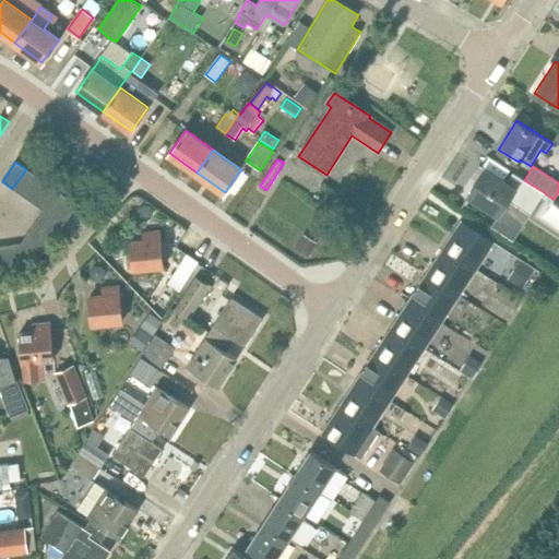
[(12,189),(23,197),(36,177),(26,169),(12,189)]
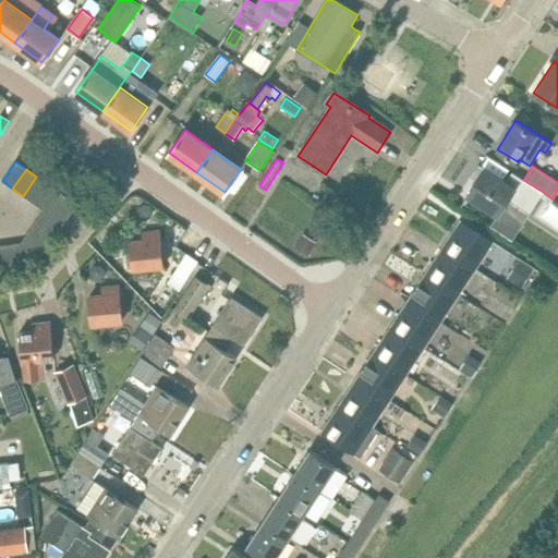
[(506,182),(484,169),(468,195),(498,215),(507,201),(529,214),(543,192),(523,180),(512,172),(506,182)]
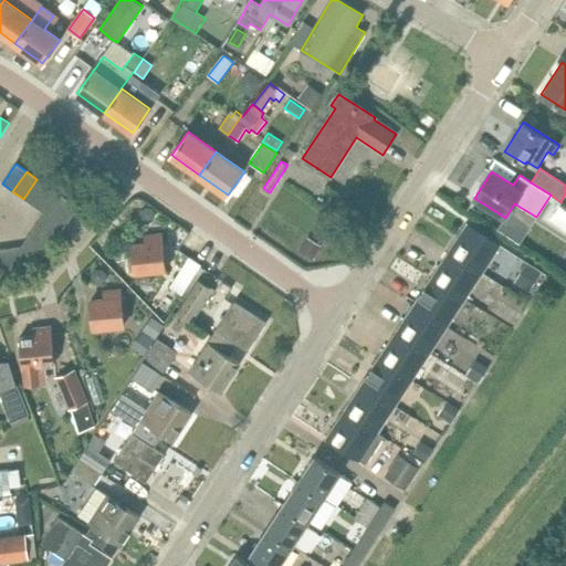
[(23,199),(33,206),(48,186),(37,179),(23,199)]
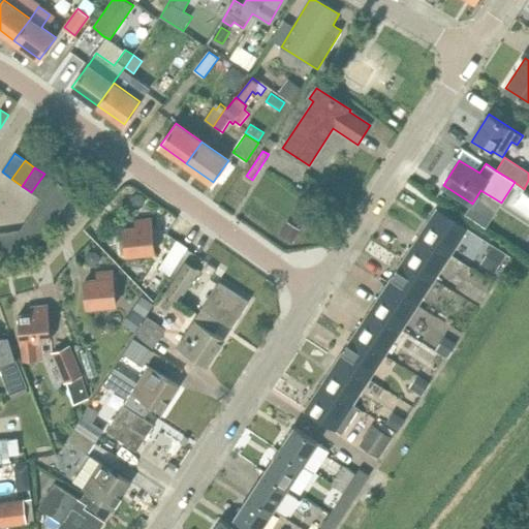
[(48,190),(55,181),(44,174),(31,192),(41,199),(48,190)]
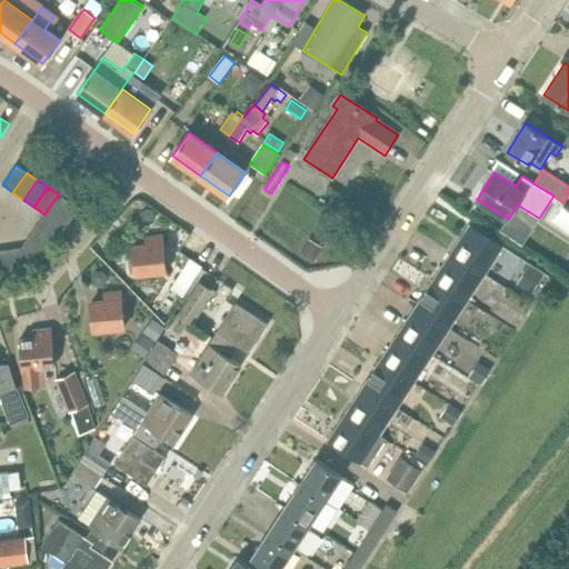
[(71,219),(79,209),(59,195),(51,205),(71,219)]
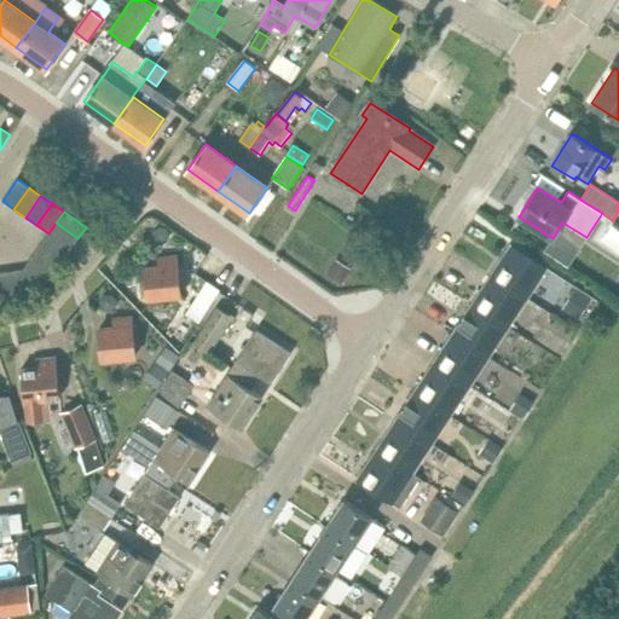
[(48,233),(70,249),(77,238),(56,223),(48,233)]
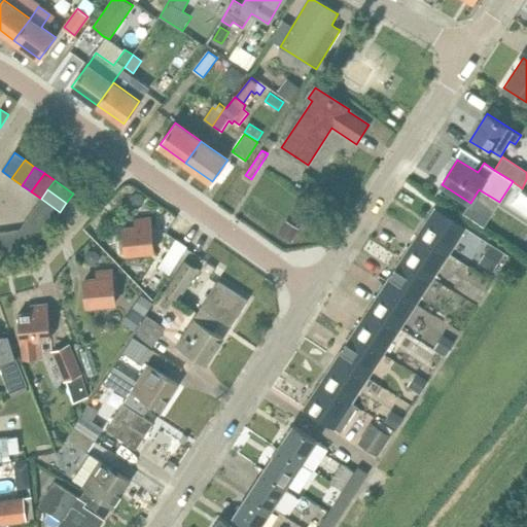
[(41,199),(34,209),(53,222),(60,212),(41,199)]
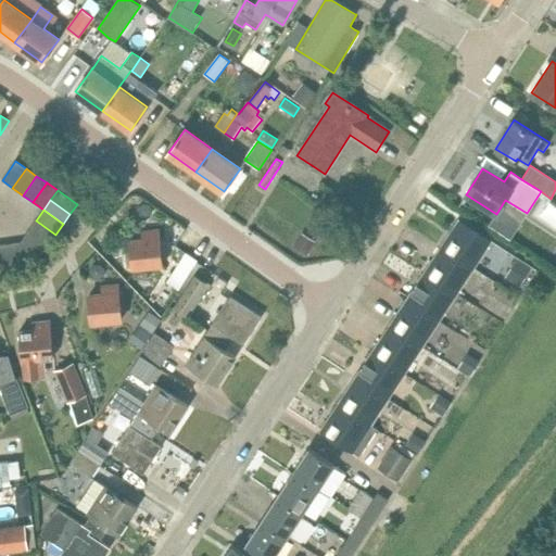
[(36,220),(28,231),(48,245),(55,235),(36,220)]
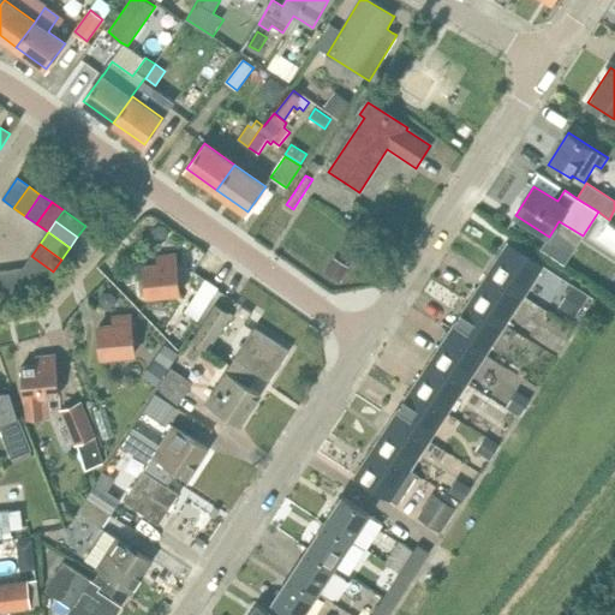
[(523,297),(542,267),(507,244),(488,274),(523,297)]
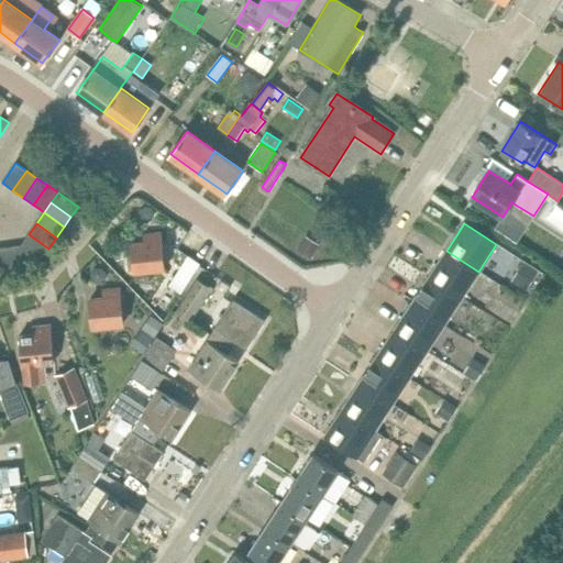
[(134,273),(165,269),(162,233),(144,234),(144,242),(131,243),(134,273)]
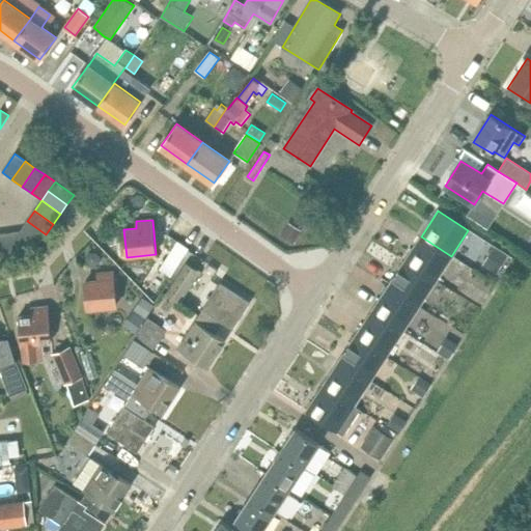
[(19,231),(32,253),(46,234),(27,221),(19,231)]
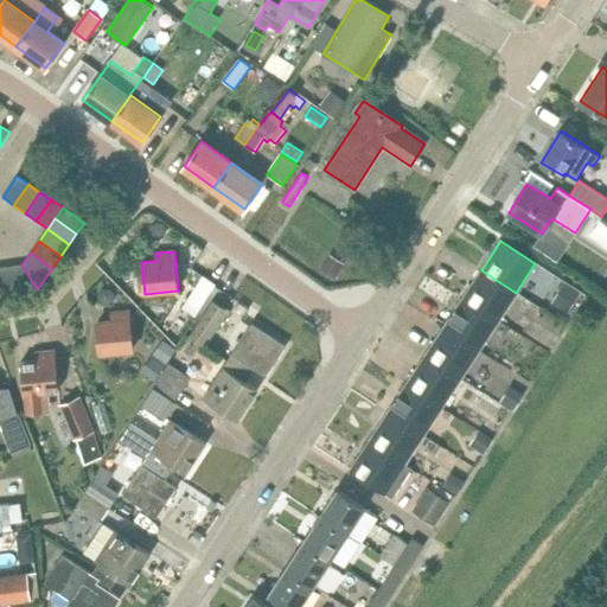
[(334,279),(344,263),(331,255),(321,270),(334,279)]
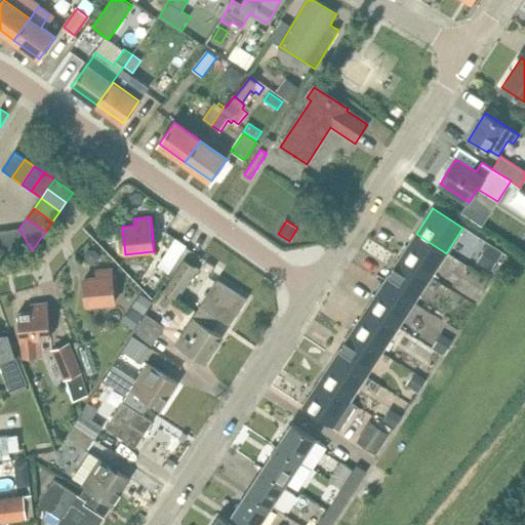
[(18,229),(7,231),(10,253),(32,250),(18,229)]
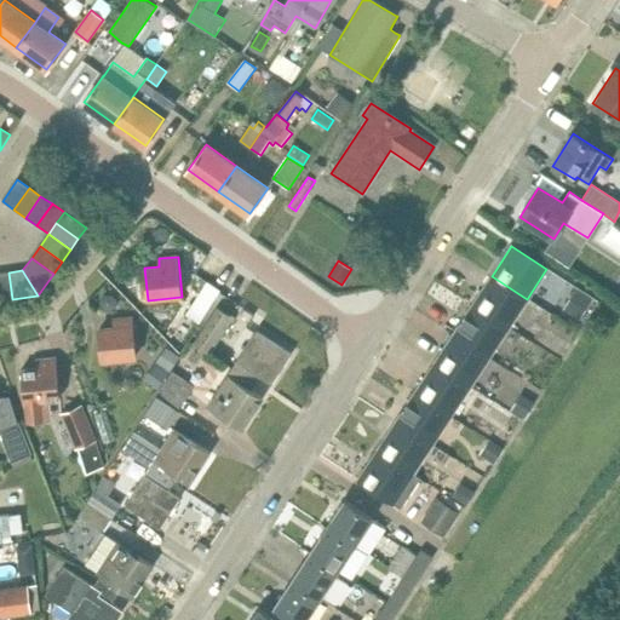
[(9,273),(0,273),(0,300),(12,299),(9,273)]
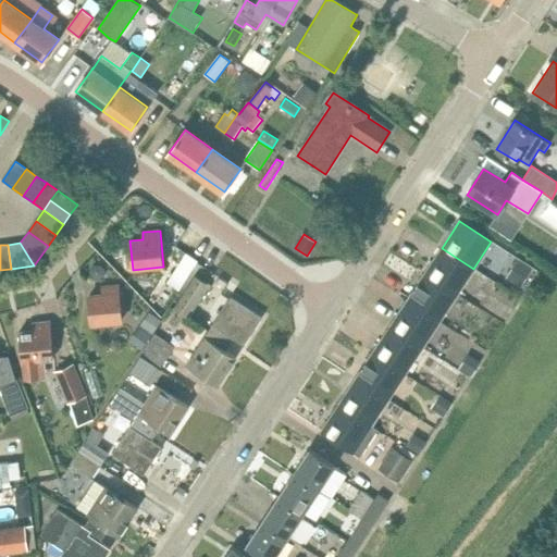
[(456,295),(473,269),(442,248),(424,274),(456,295)]
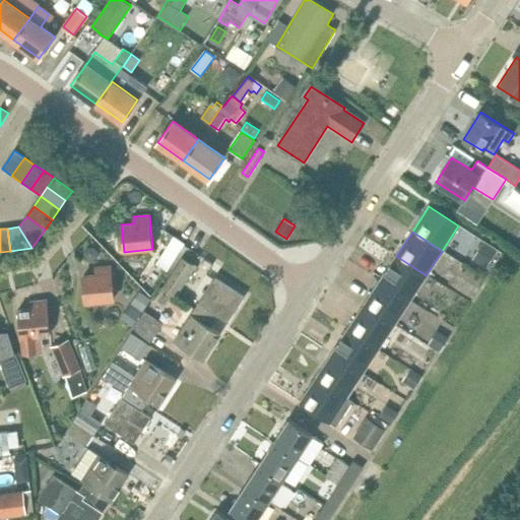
[(163,254),(156,264),(167,271),(168,270),(184,245),(185,244),(174,237),(169,244),(163,254)]
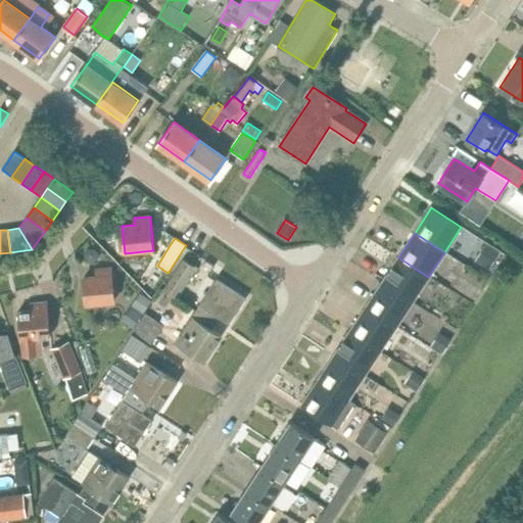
[(189,284),(199,268),(194,265),(199,255),(190,249),(184,258),(164,289),(175,295),(178,298),(186,303),(191,296),(182,291),(187,283),(189,284)]
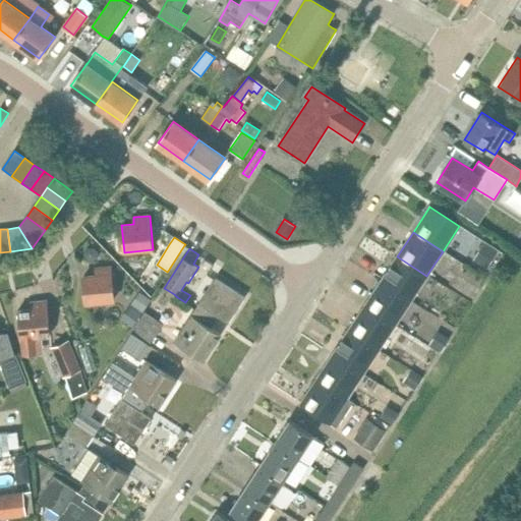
[(454,249),(450,256),(458,262),(463,255),(454,249)]
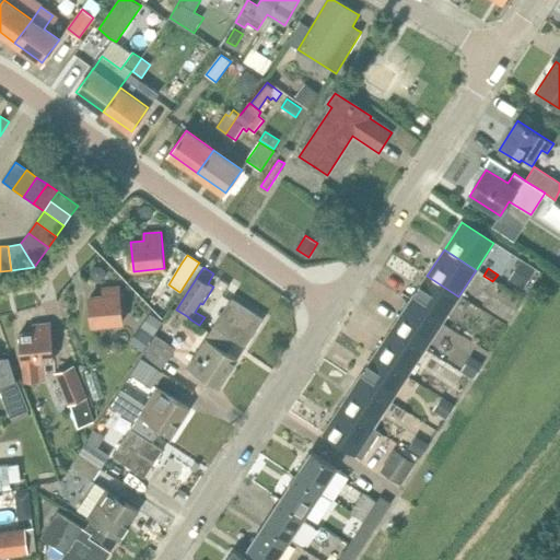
[(441,324),(458,296),(427,276),(409,303),(441,324)]
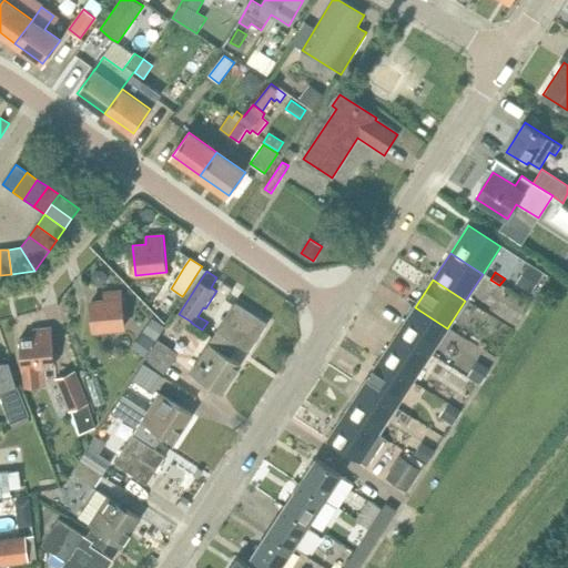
[(94,330),(124,327),(121,292),(104,293),(105,301),(91,302),(94,330)]
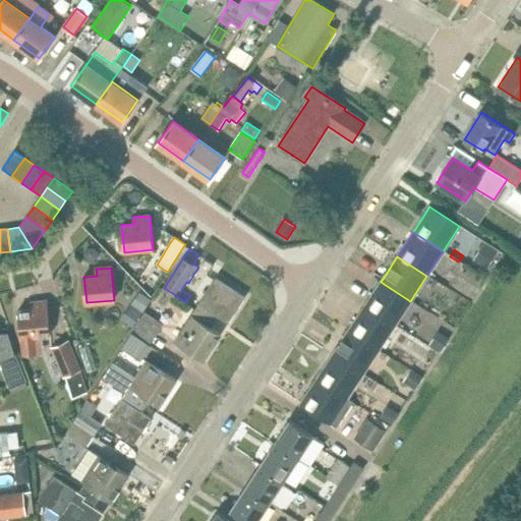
[(466,301),(475,286),(458,275),(449,290),(466,301)]
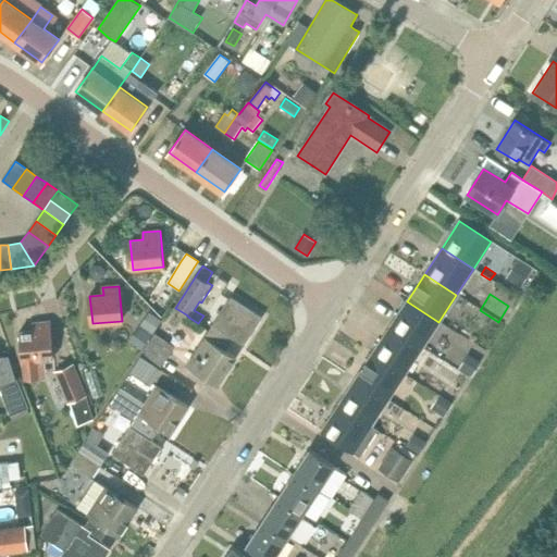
[(244,345),(262,318),(231,297),(219,316),(212,324),(209,331),(230,344),(233,338),(244,345)]
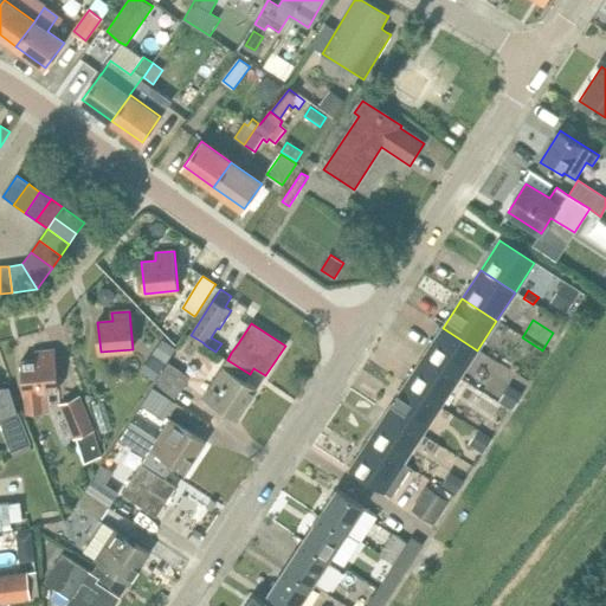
[(459,378),(477,350),(443,328),(425,355),(459,378)]
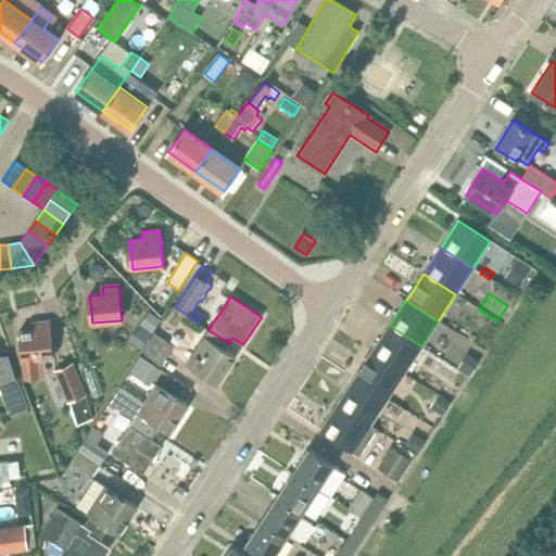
[(24,379),(47,377),(45,359),(54,359),(53,357),(50,321),(33,324),(33,330),(20,331),(22,359),(24,379)]
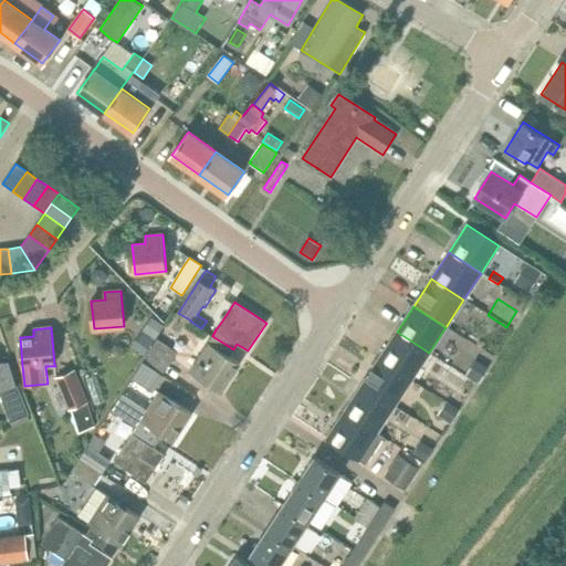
[(411,379),(429,353),(397,332),(379,358),(411,379)]
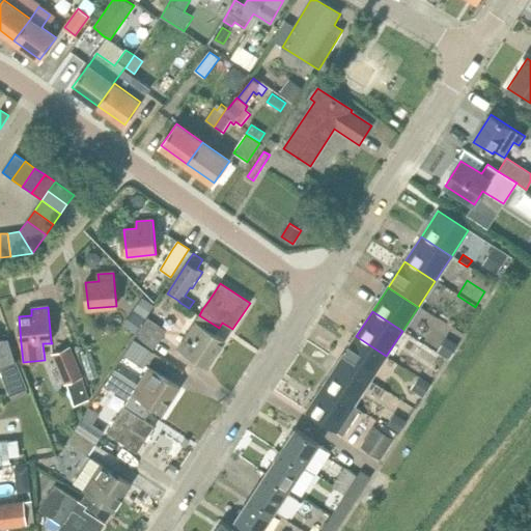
[(207,367),(225,341),(215,334),(219,328),(199,315),(177,347),(190,356),(207,367)]
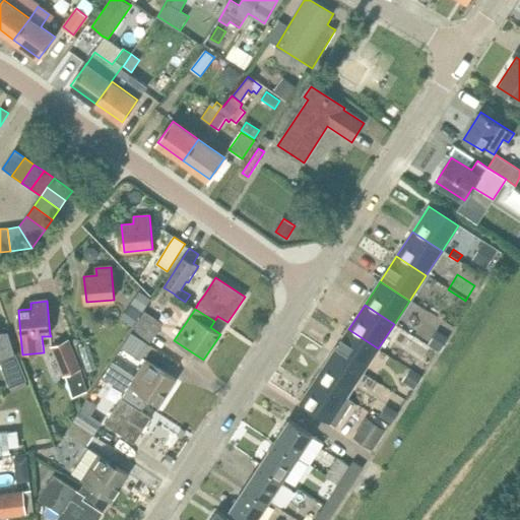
[(149,344),(164,324),(144,312),(131,333),(149,344)]
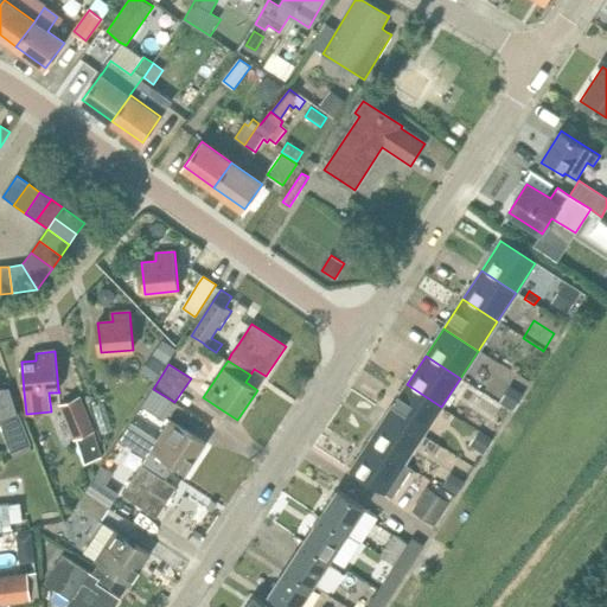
[(422,435),(441,407),(407,384),(388,413),(422,435)]
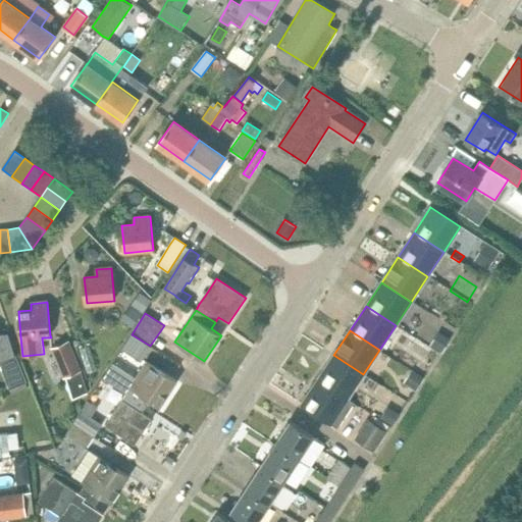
[(0,362),(15,356),(8,333),(0,333),(0,362)]
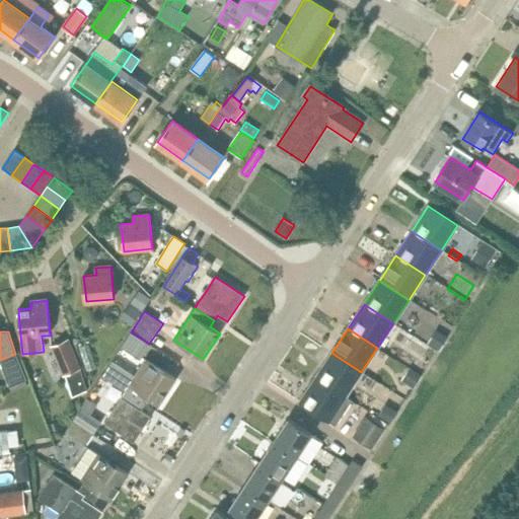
[(141,359),(143,357),(141,356),(149,344),(131,332),(122,346),(141,359)]
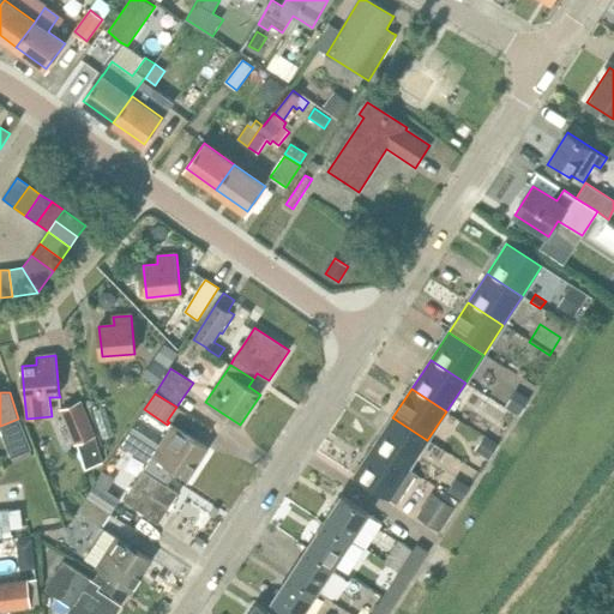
[(103,463),(95,437),(96,437),(82,401),(60,410),(74,445),(78,444),(86,470),(103,463)]
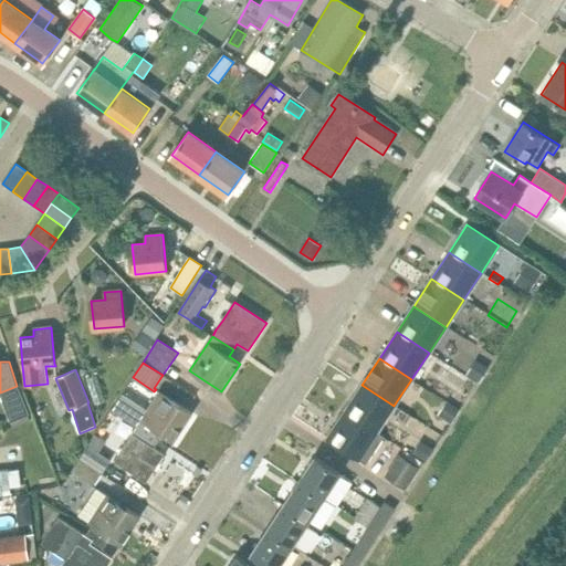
[(376,433),(394,406),(362,385),(344,412),(376,433)]
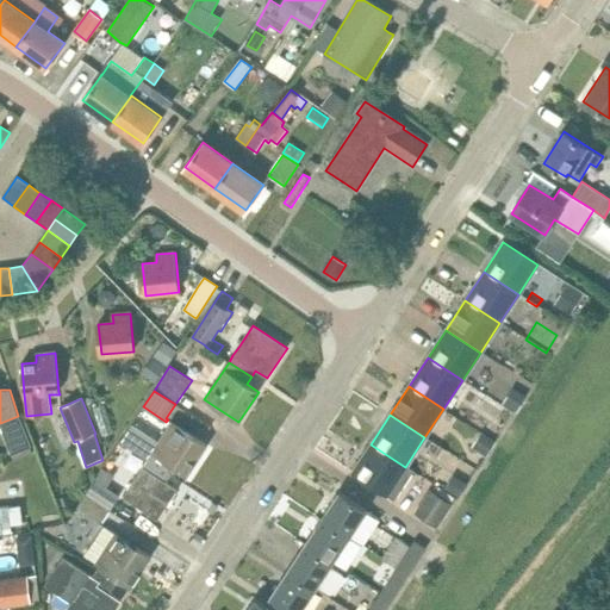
[(0,424),(14,460),(33,453),(19,416),(18,416),(0,423),(0,424)]
